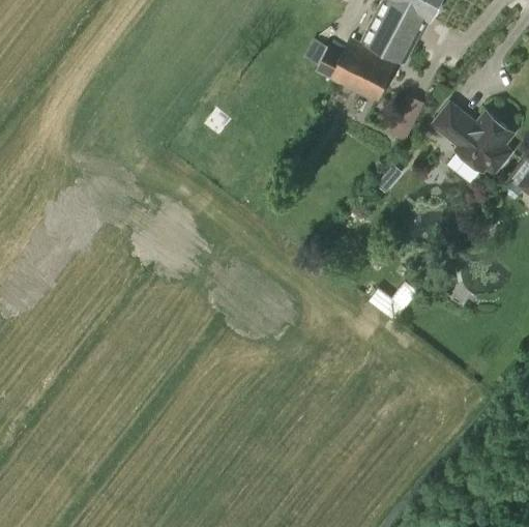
[(379,0),(380,0),(360,40),(385,54),(390,42),(385,40),(390,25),(397,28),(410,0),(379,0)]
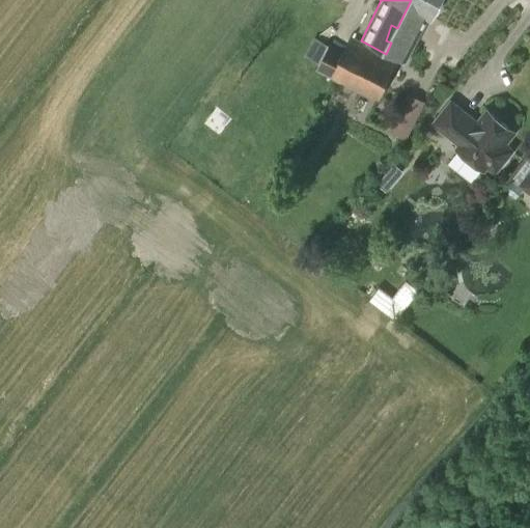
[(428,20),(430,22),(441,0),(411,0),(397,28),(391,25),(386,40),(391,43),(386,54),(400,61),(398,65),(403,67),(406,64),(428,20)]
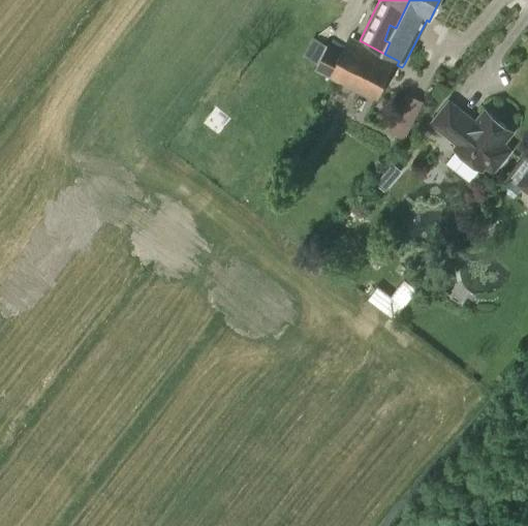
[(313,72),(359,96),(379,53),(350,38),(342,53),(328,45),(313,72)]
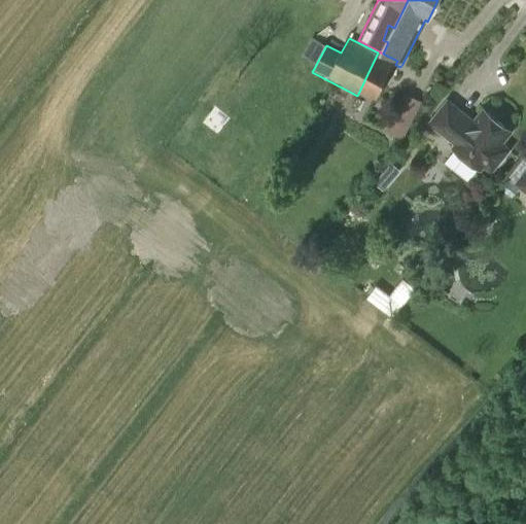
[(395,62),(378,53),(357,96),(374,104),(395,62)]
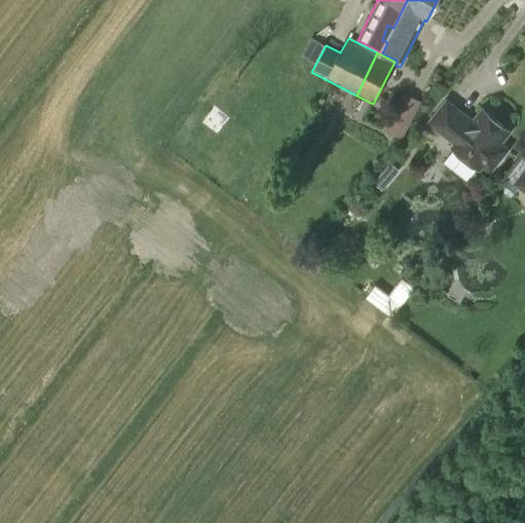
[(420,103),(403,95),(384,133),(401,142),(420,103)]
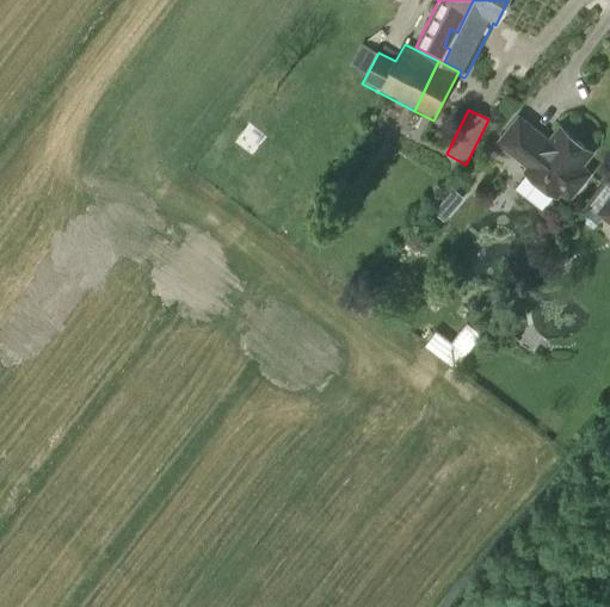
[(518,118),(495,147),(525,169),(522,173),(556,202),(560,197),(567,203),(590,175),(580,168),(591,155),(559,129),(548,142),(518,118)]
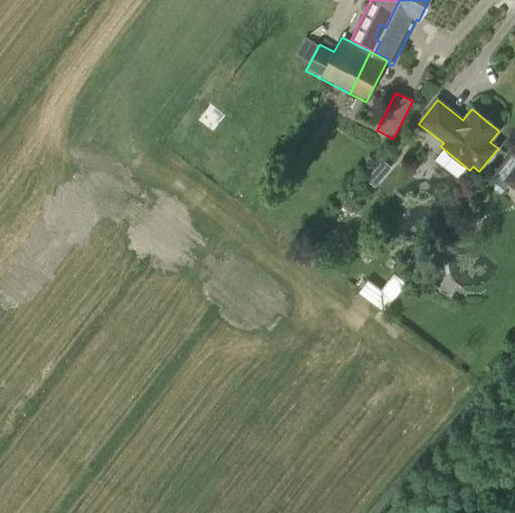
[(514,167),(503,182),(514,191),(514,167)]
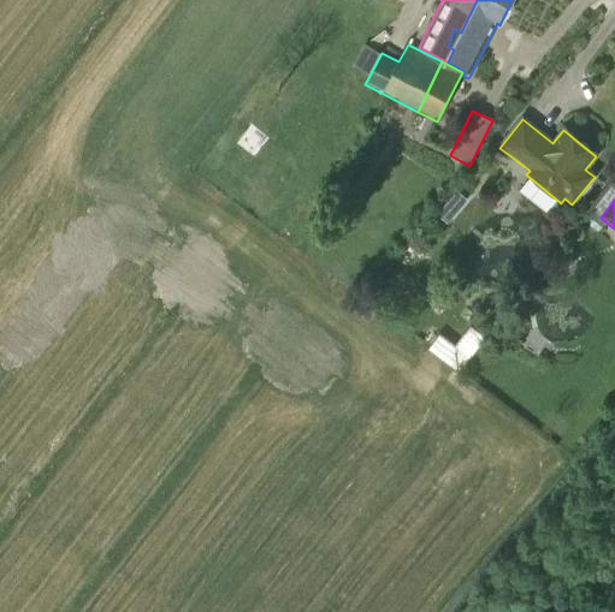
[(459,374),(488,339),(471,326),(455,345),(433,327),(420,343),(459,374)]
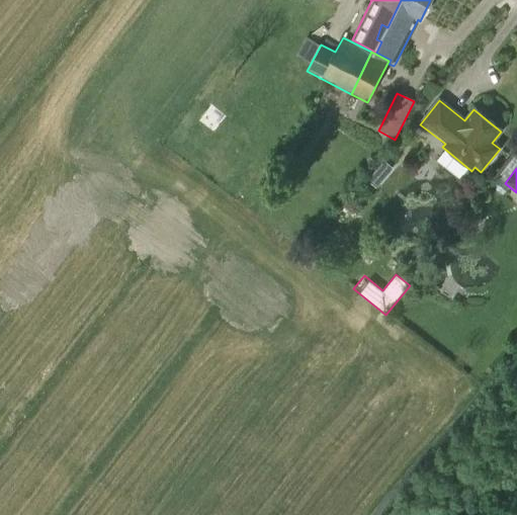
All buildings are outlined.
